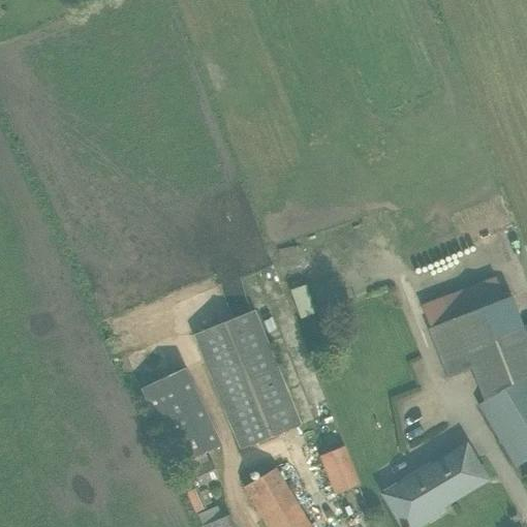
[(427,329),(447,379),(470,370),(484,401),(478,405),(516,466),(526,459),(526,333),(508,289),(501,292),(494,276),(422,306),(431,327),(427,329)]
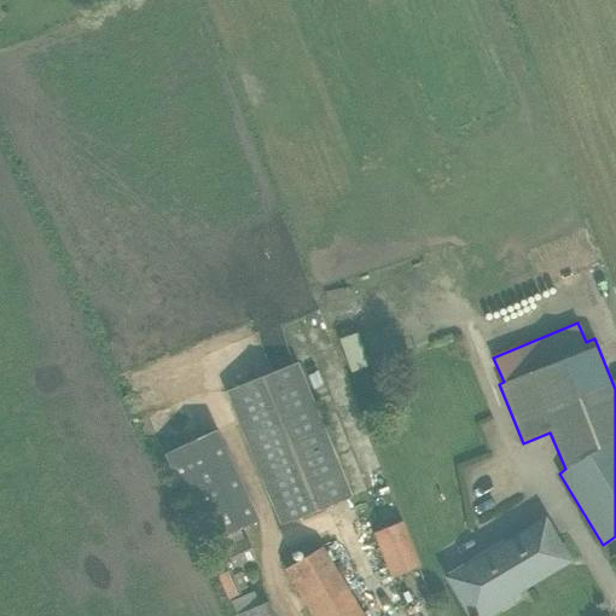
[(368,365),(356,332),(340,338),(352,371),(368,365)]
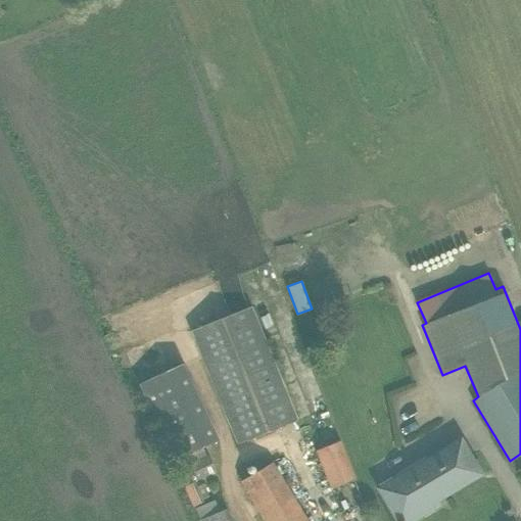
[(252,306),(191,331),(237,444),(297,420),(252,306)]
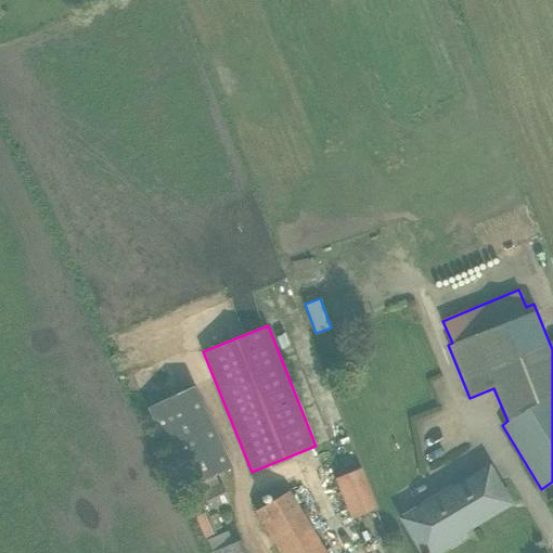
[(232,465),(195,386),(149,408),(184,488),(183,489),(196,515),(195,516),(205,538),(216,531),(216,529),(222,527),(216,512),(209,515),(207,511),(230,499),(221,481),(219,483),(216,474),(232,465)]
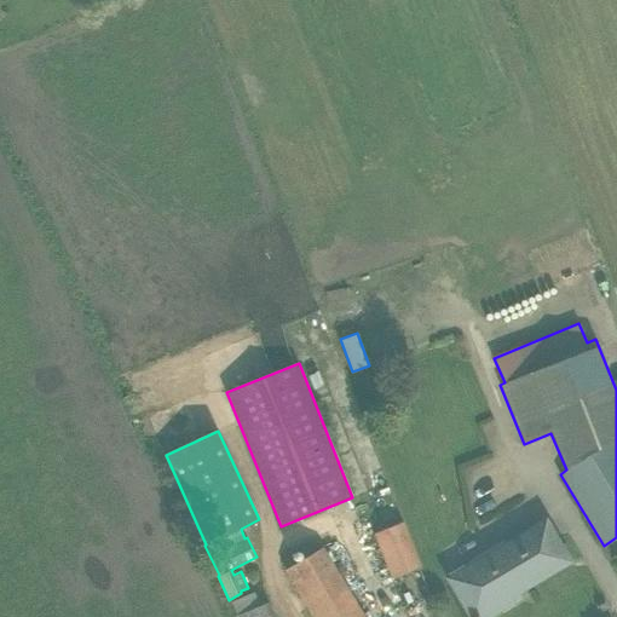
[(448,575),(447,576),(471,616),(484,616),(518,597),(514,592),(568,559),(542,518),(465,566),(463,563),(447,572),(448,575)]
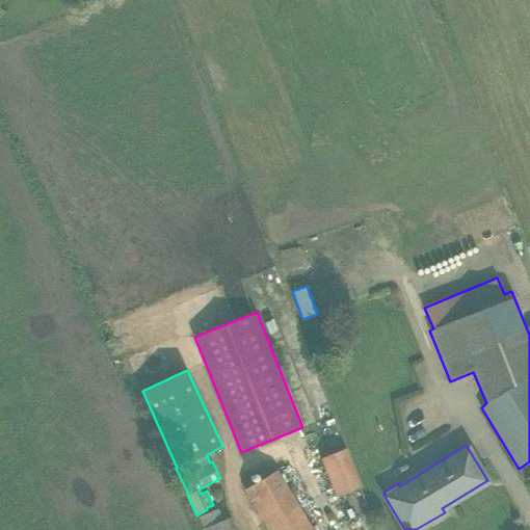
[(336,496),(362,486),(347,448),(320,458),(336,496)]
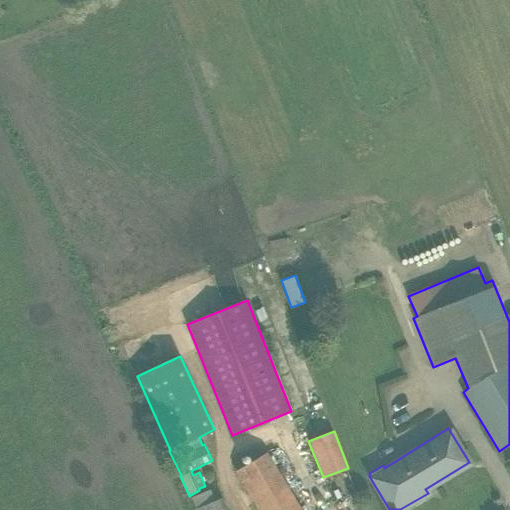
[(302,509),(267,451),(237,471),(260,509),(302,509)]
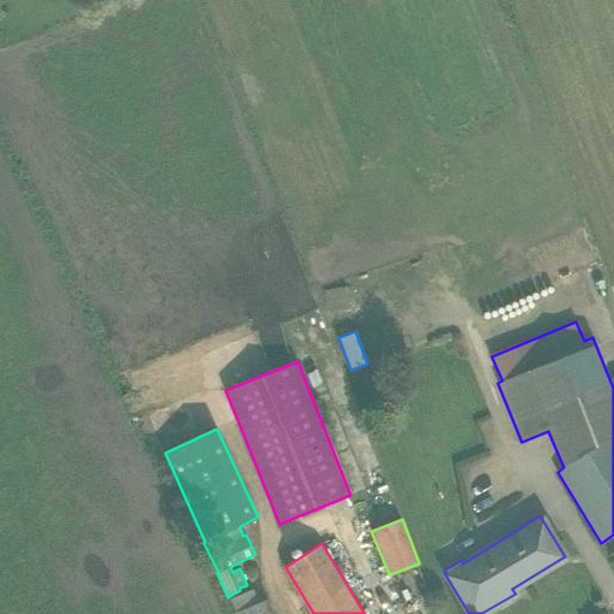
[(254,588),(228,600),(234,613),(273,613),(267,600),(260,602),(254,588)]
